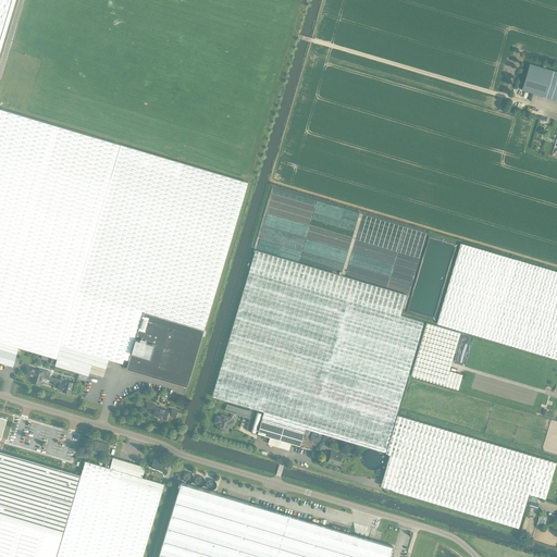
[(0,0),(0,49),(14,0),(0,0)]
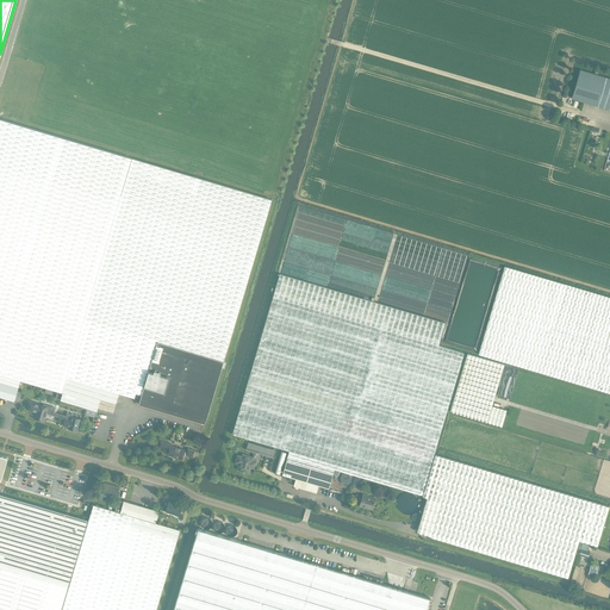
[(609,79),(580,70),(572,99),(609,109),(609,79)]
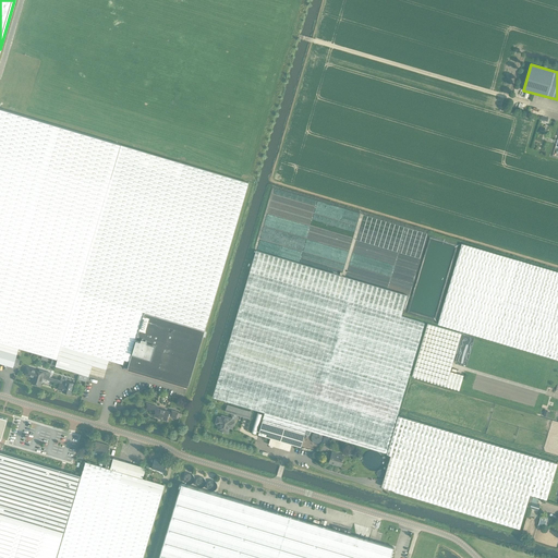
[(0,108),(0,341),(19,348),(57,359),(121,144),(0,108)]
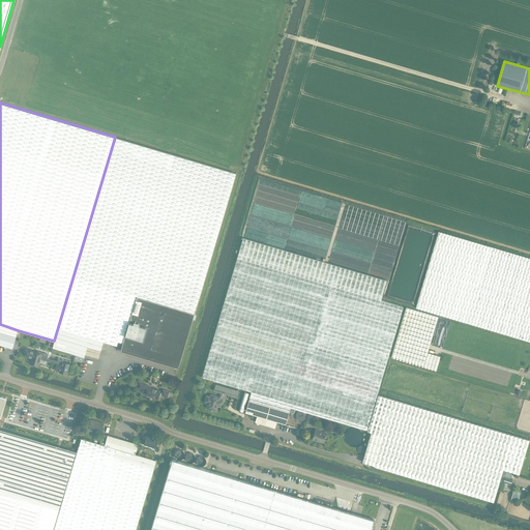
[(115,137),(106,169),(54,341),(53,347),(75,354),(74,360),(82,362),(84,356),(87,346),(100,350),(104,342),(117,346),(117,343),(122,344),(137,296),(195,314),(236,173),(115,137)]
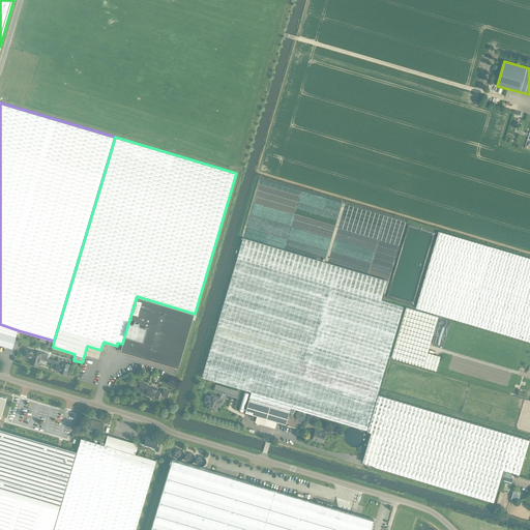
[(529,341),(529,258),(439,231),(416,307),(529,341)]
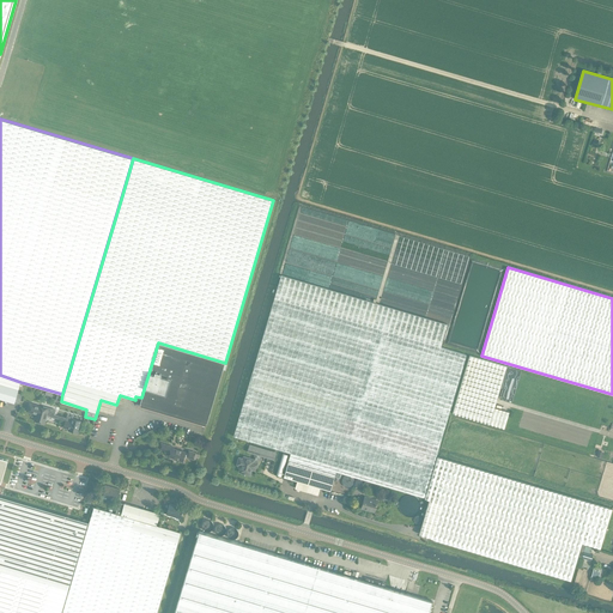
[(274,297),(234,436),(290,453),(287,462),(334,475),(340,478),(341,473),(425,497),(426,493),(425,492),(466,354),(441,346),(447,325),(281,275),(274,297)]
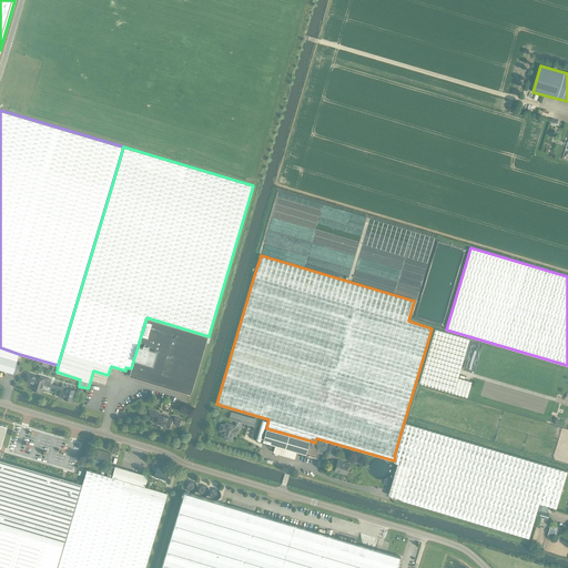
[(209,336),(146,317),(131,368),(130,373),(131,373),(192,391),(191,391),(192,392),(209,336)]
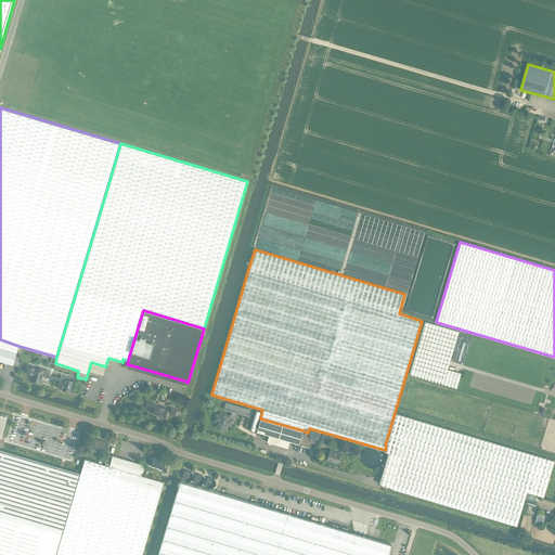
[(410,374),(456,388),(461,373),(448,370),(449,365),(459,332),(425,322),(410,374)]
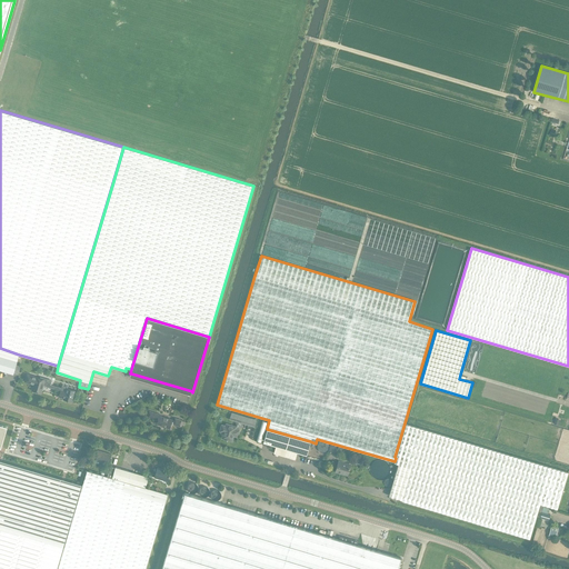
[(0,348),(0,369),(13,373),(19,355),(0,348)]
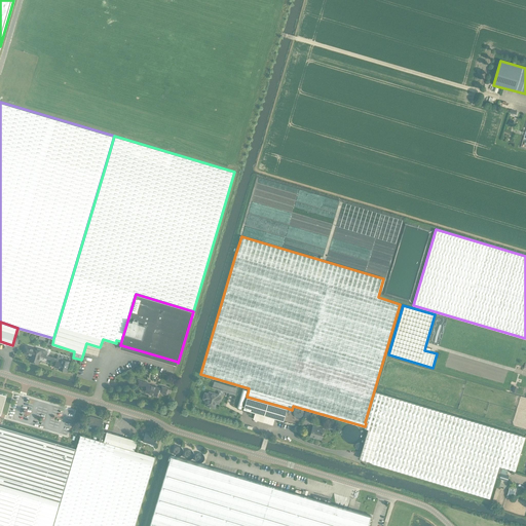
[(25,346),(24,352),(27,353),(27,352),(32,353),(30,361),(37,363),(39,357),(48,359),(48,357),(46,355),(48,351),(37,348),(37,349),(30,347),(25,346)]
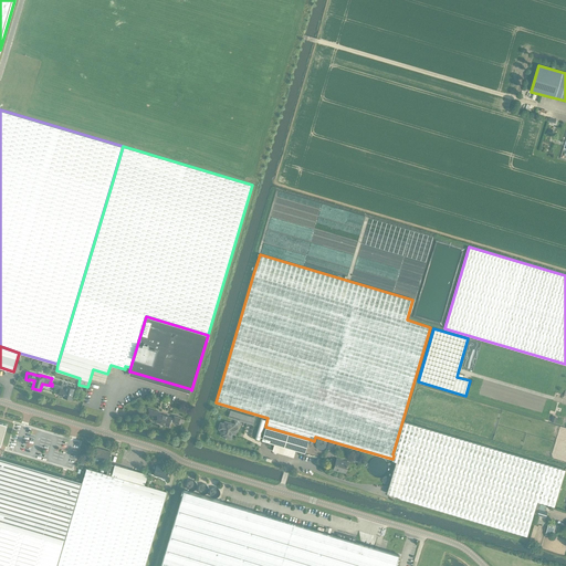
[(52,384),(52,386),(59,388),(58,395),(66,397),(65,398),(71,399),(73,389),(66,387),(67,386),(62,384),(61,386),(52,384)]
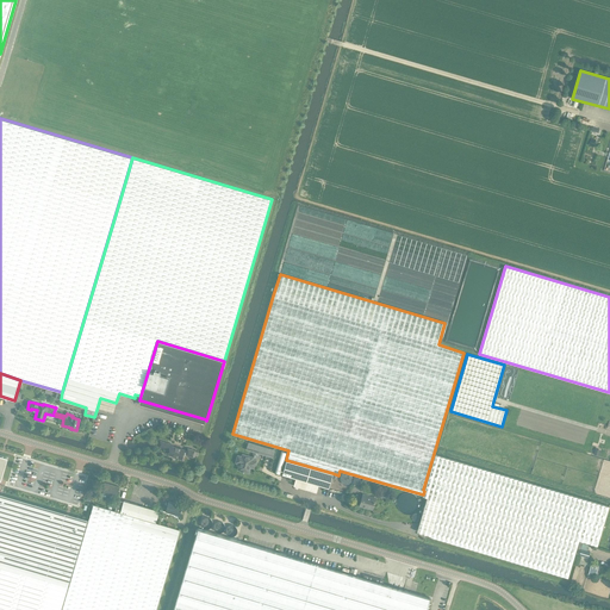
[(182,459),(184,453),(186,454),(186,455),(193,456),(194,450),(188,448),(187,452),(185,450),(185,449),(172,446),(172,444),(160,441),(159,447),(170,449),(169,454),(174,455),(173,456),(182,459)]
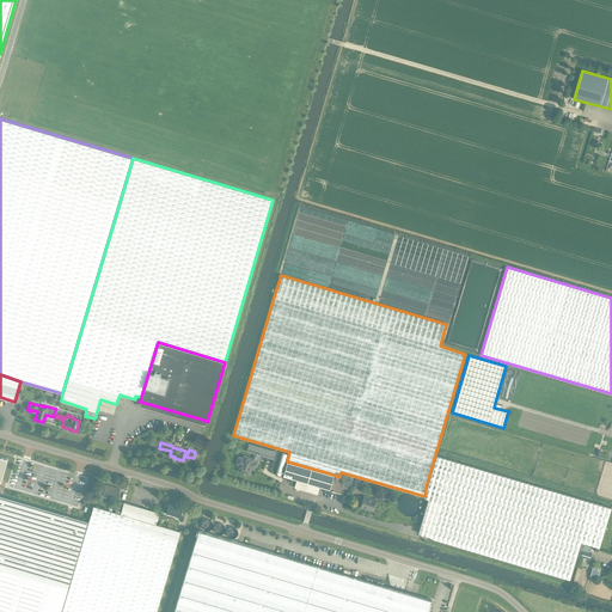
[(249,444),(246,452),(274,459),(276,452),(249,444)]
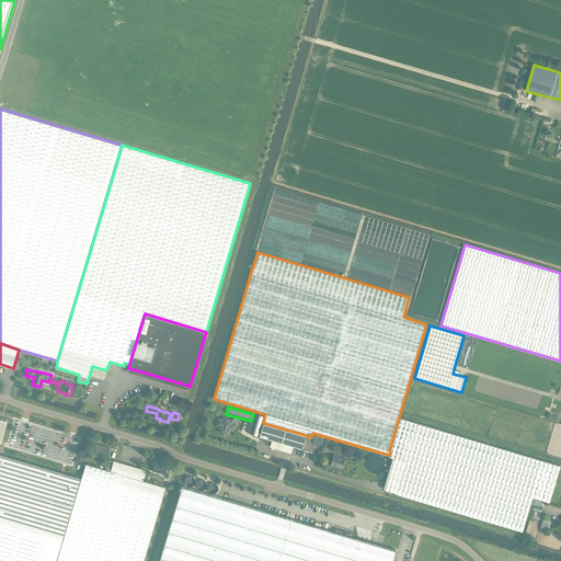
[(233,430),(236,424),(231,423),(232,421),(222,418),(221,420),(218,419),(216,425),(220,426),(218,432),(222,433),(222,434),(224,434),(224,433),(228,434),(229,428),(233,430)]
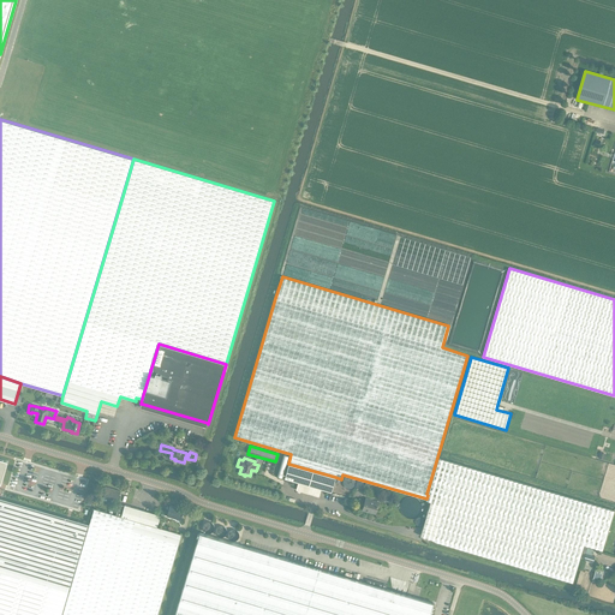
[(431,501),(421,536),(434,541),(573,583),(584,544),(602,550),(614,511),(439,458),(428,495),(427,499),(427,500),(431,501)]
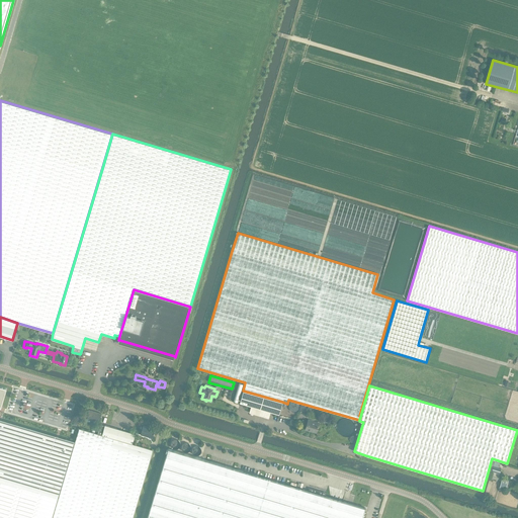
[(243,391),(239,403),(251,407),(249,413),(269,418),(270,412),(279,415),(282,402),(243,391)]
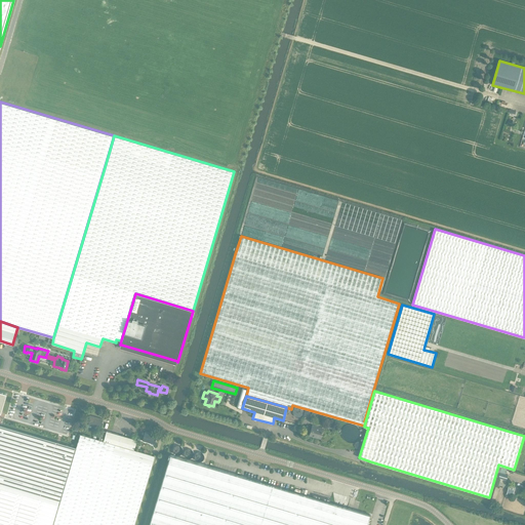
[(102,422),(103,418),(90,415),(87,425),(98,428),(101,422),(102,422)]
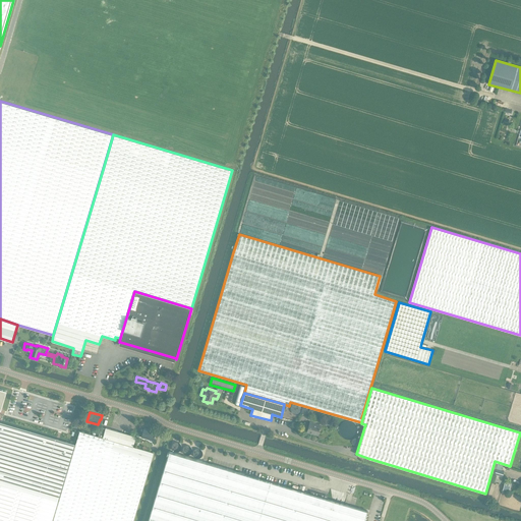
[(0,520),(53,520),(75,445),(0,421),(0,520)]
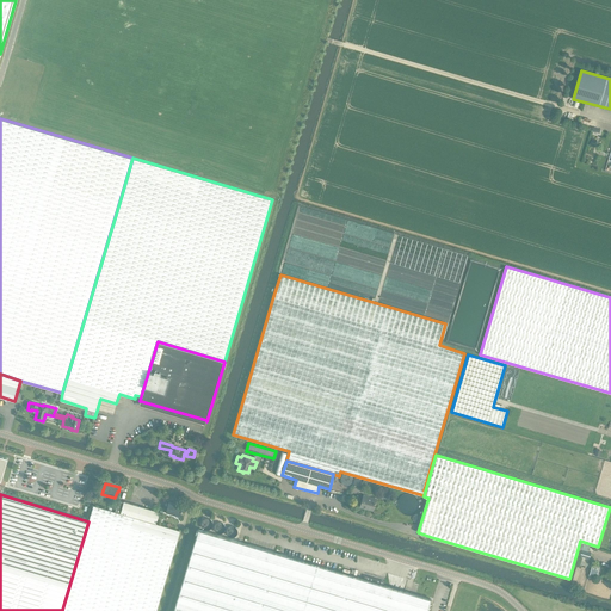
[(360,506),(372,510),(376,499),(363,495),(360,506)]
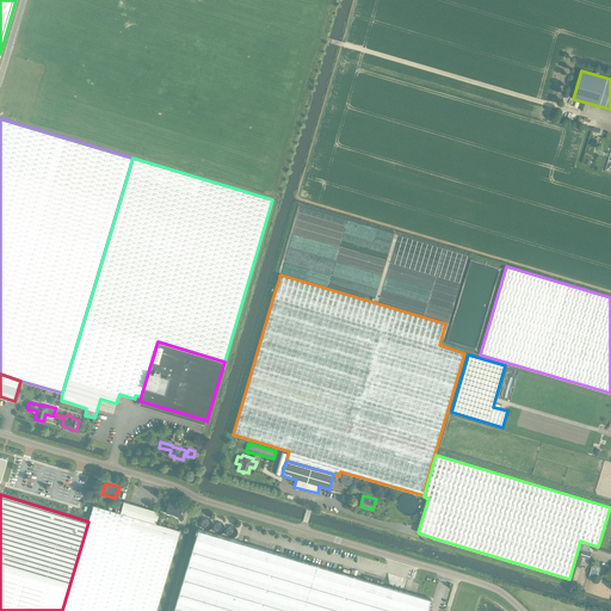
[(123,501),(119,513),(155,523),(158,512),(123,501)]
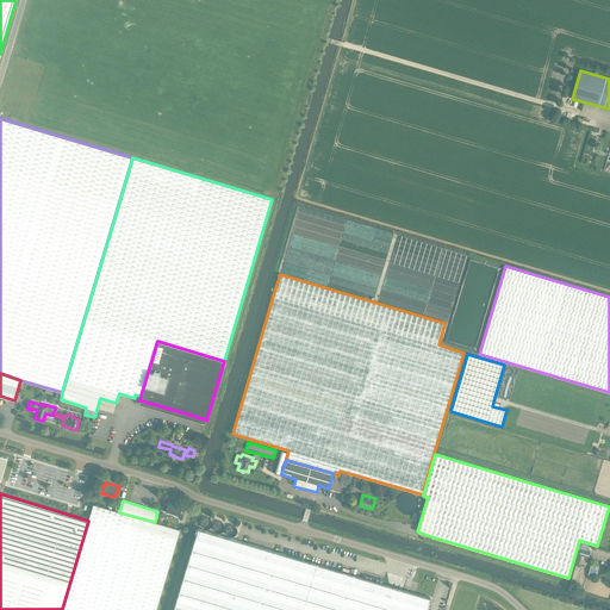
[(173,515),(179,516),(181,505),(168,500),(167,504),(166,506),(167,506),(166,512),(173,515)]
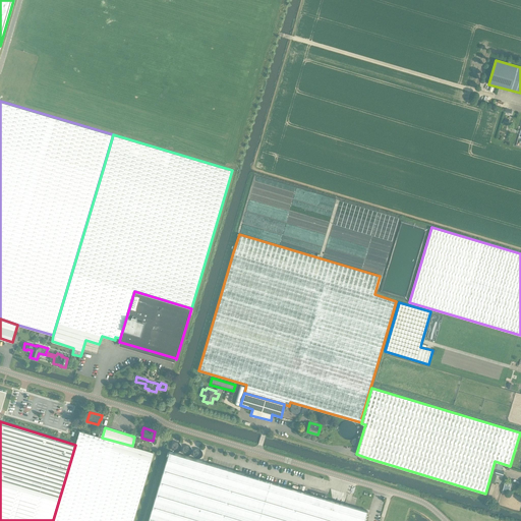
[(75,445),(53,520),(132,520),(154,452),(132,446),(102,438),(79,430),(75,445)]
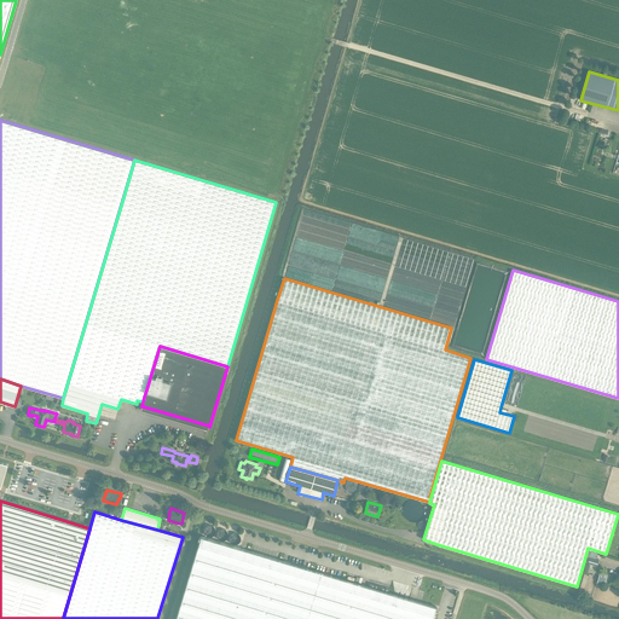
[(432,618),(433,618),(434,618),(437,613),(434,612),(435,608),(201,538),(177,618),(432,618)]
